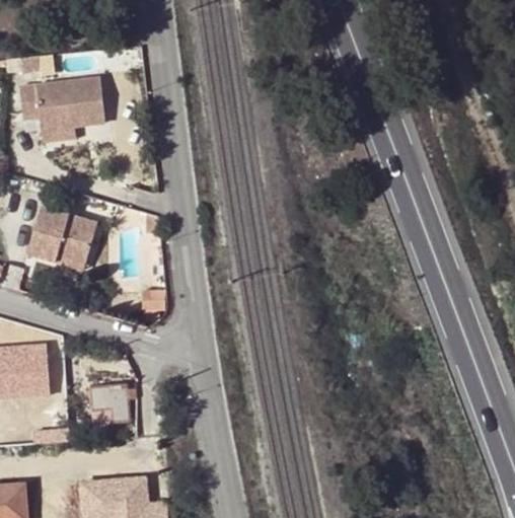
[(29,66),(48,63),(46,51),(27,54),(29,66)]
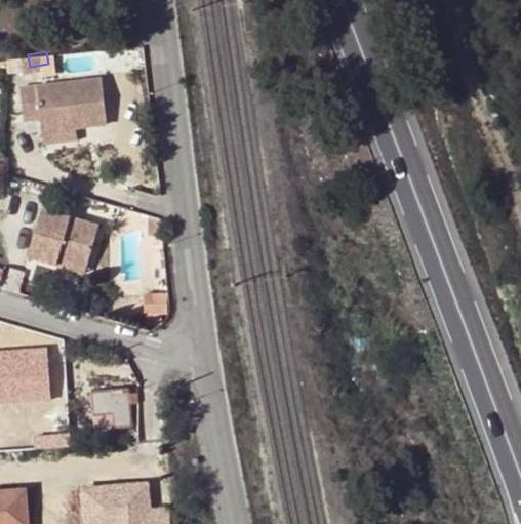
[(40,119),(42,132),(75,128),(108,125),(104,79),(19,88),(24,121),(40,119)]
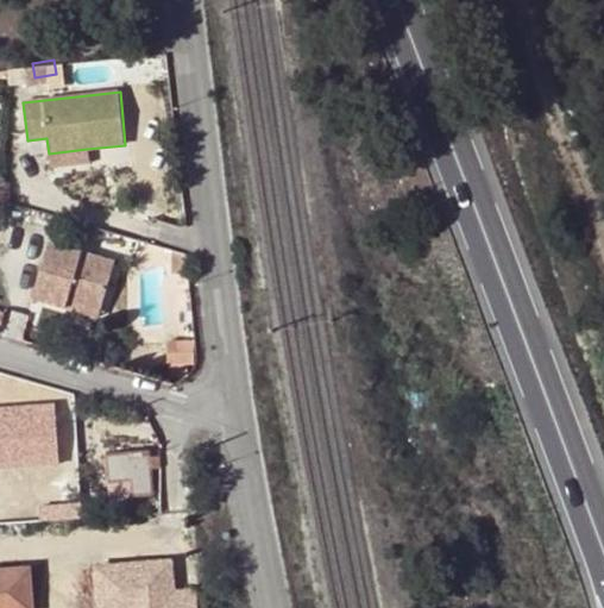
[(89,164),(87,149),(49,154),(50,169),(89,164)]
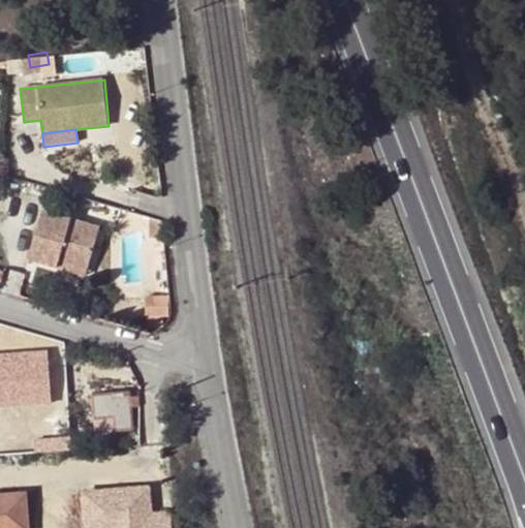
[(55,268),(56,262),(86,272),(98,229),(42,212),(28,259),(55,268)]
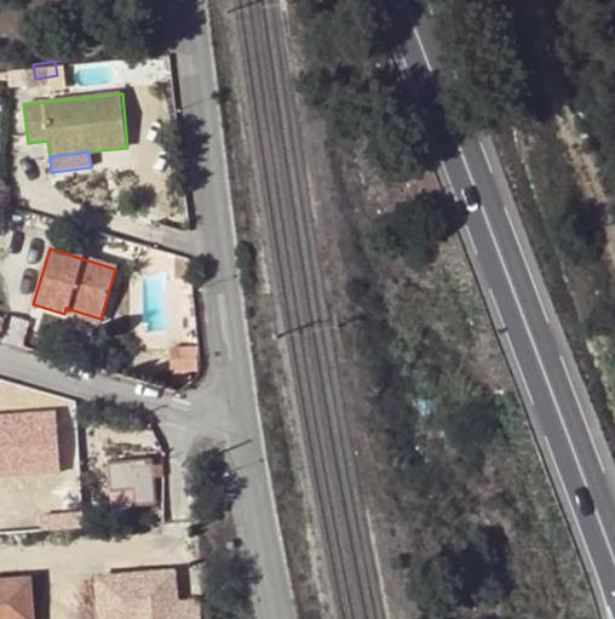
[(101,319),(65,308),(64,314),(99,324),(101,319)]
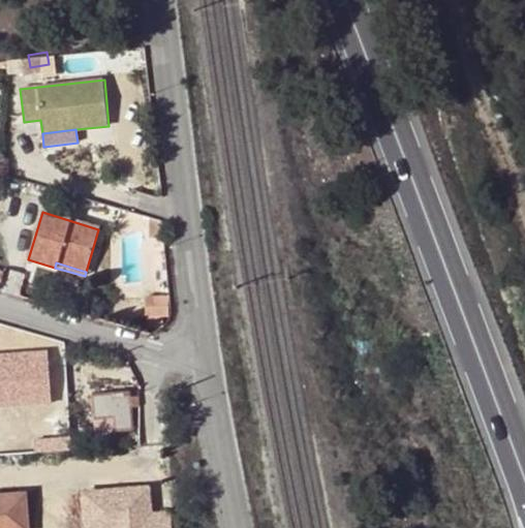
[(145,298),(145,318),(168,318),(168,298),(145,298)]
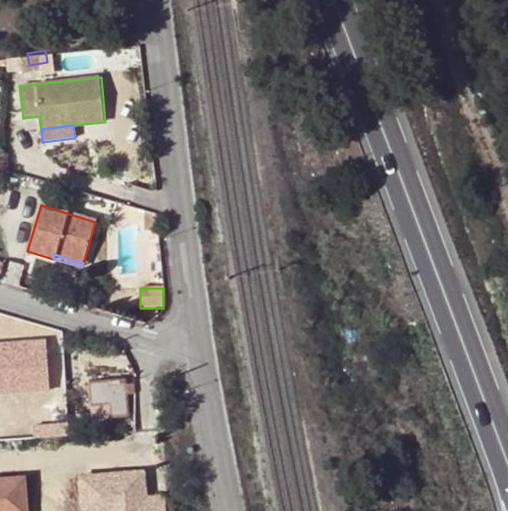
[(87,406),(105,405),(106,417),(126,415),(124,393),(132,392),(132,384),(124,384),(124,379),(85,382),(87,406)]
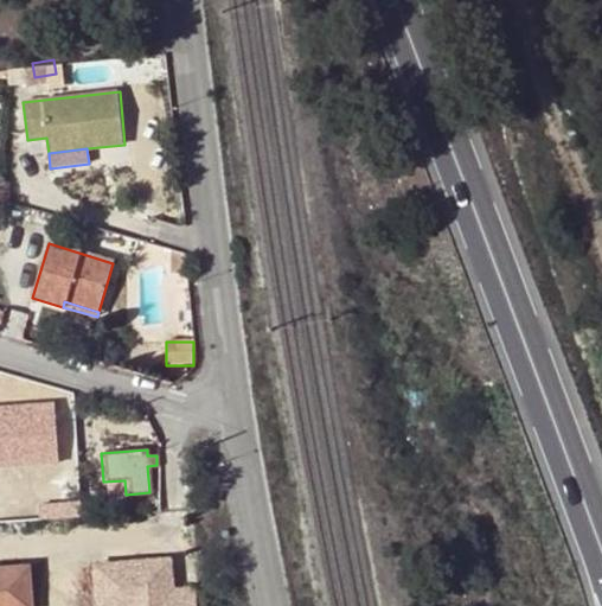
[(104,496),(126,495),(125,480),(103,482),(104,496)]
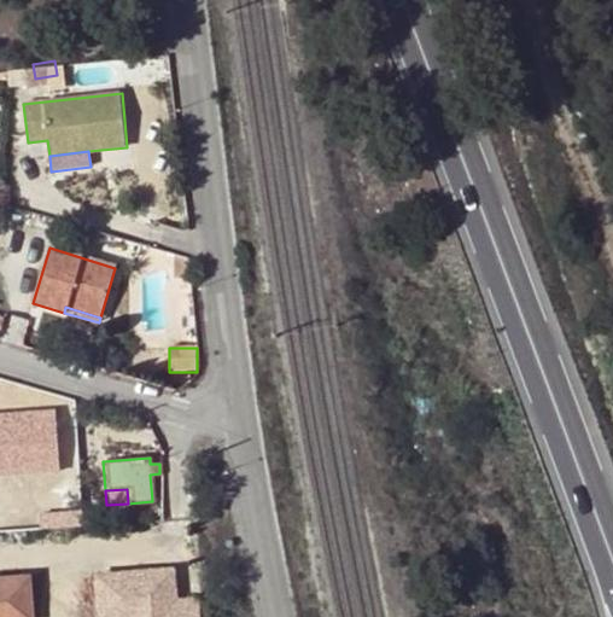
[(62,527),(60,511),(0,516),(0,530),(36,528),(62,527)]
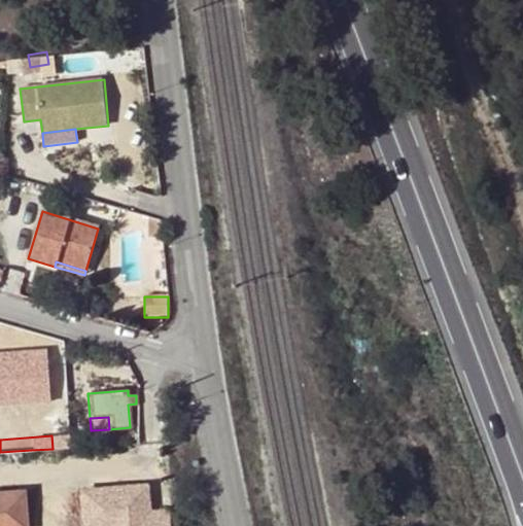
[(66,435),(51,435),(53,449),(67,448),(66,435)]
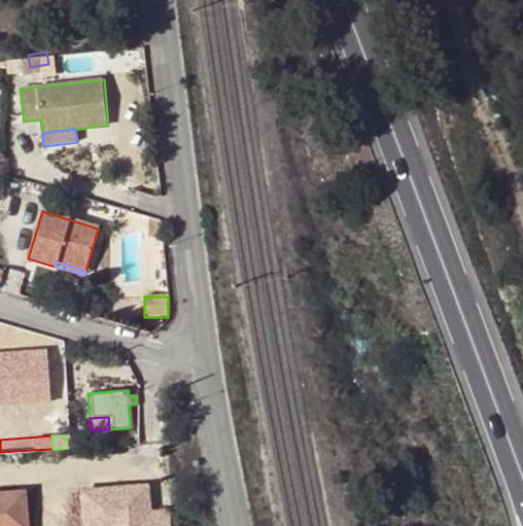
[(26,525),(25,490),(0,491),(0,525),(26,525)]
